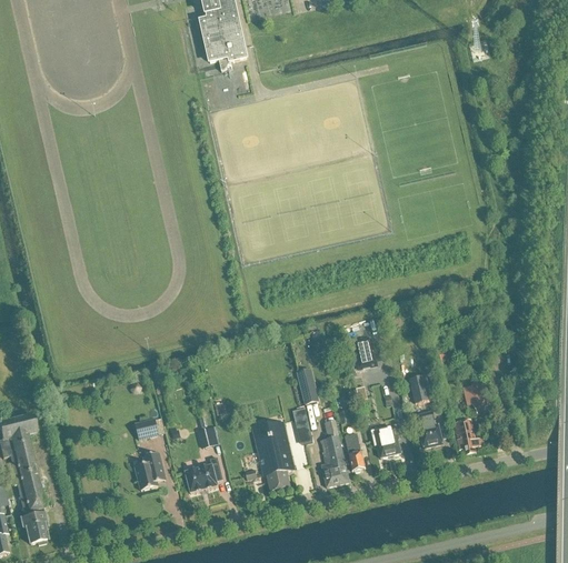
[(200,20),(205,40),(240,32),(232,0),(202,0),(206,13),(207,13),(208,18),(200,20)]
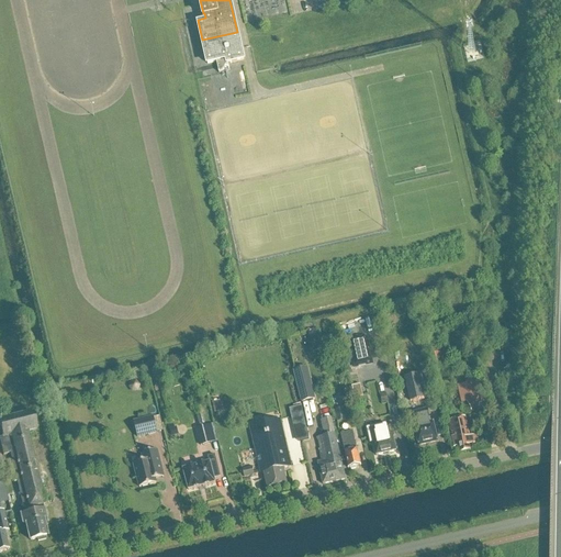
[(237,32),(202,40),(206,60),(215,58),(217,69),(228,67),(227,59),(243,56),(237,32)]
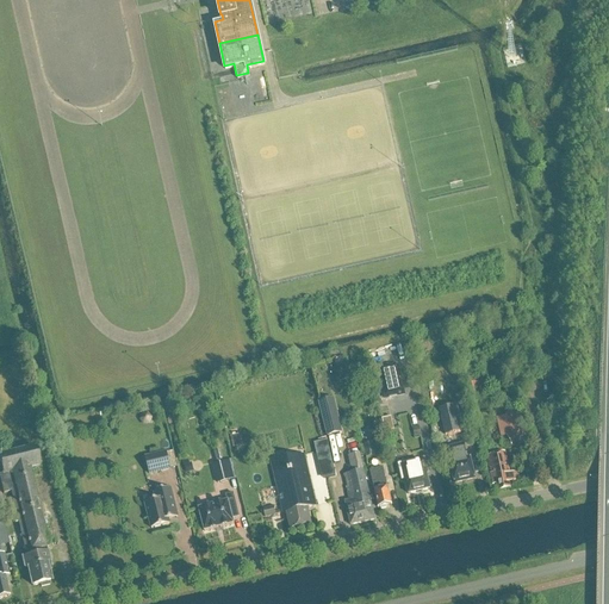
[(402,390),(396,363),(379,367),(385,393),(402,390)]
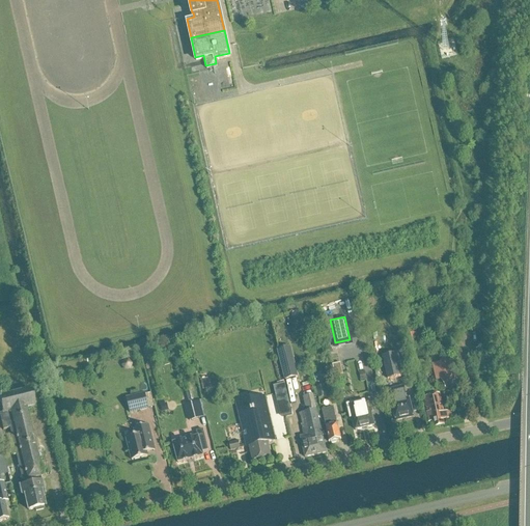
[(417,334),(416,328),(402,332),(407,343),(414,341),(413,335),(417,334)]
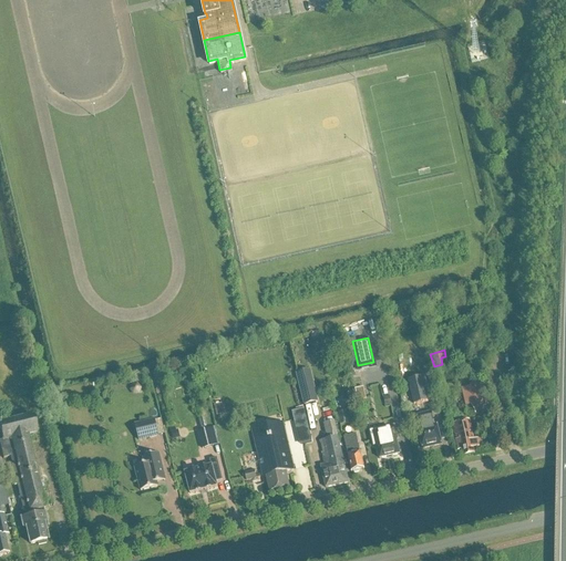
[(317,398),(308,366),(296,370),(304,402),(317,398)]
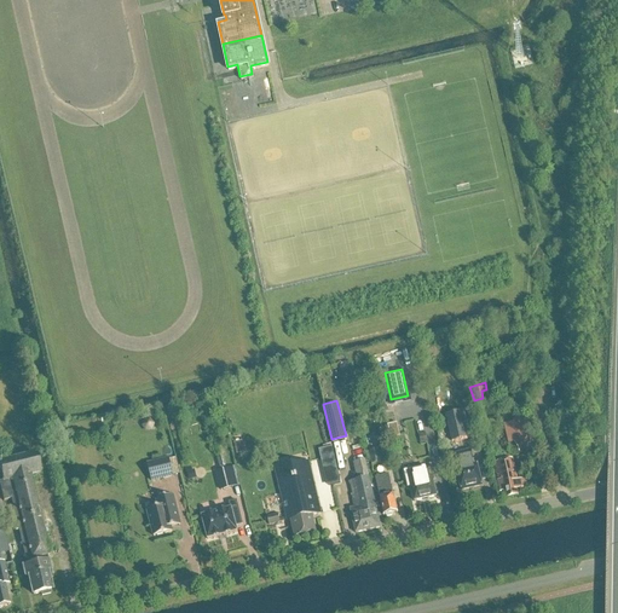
[(151,427),(154,420),(150,415),(143,416),(140,422),(144,427),(151,427)]
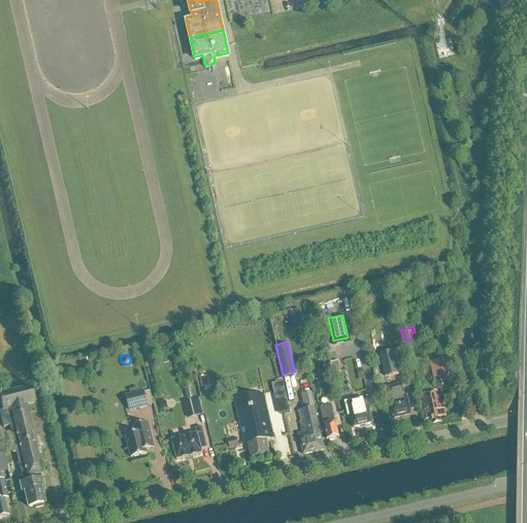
[(396,354),(381,358),(385,373),(399,369),(396,354)]
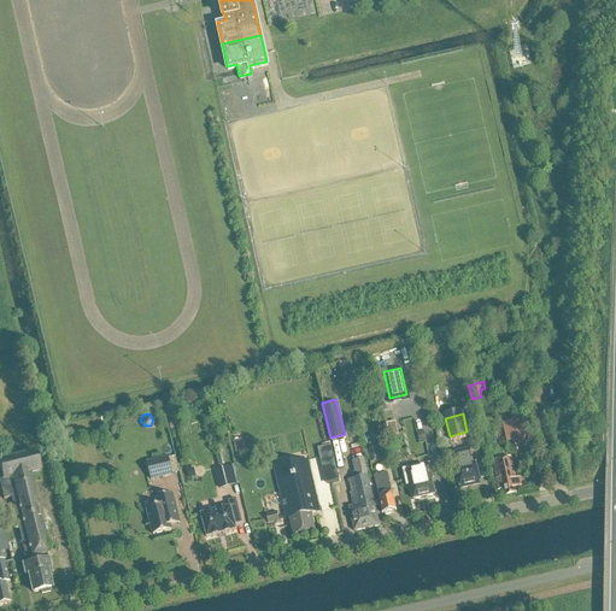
[(500,419),(505,439),(529,433),(524,413),(500,419)]
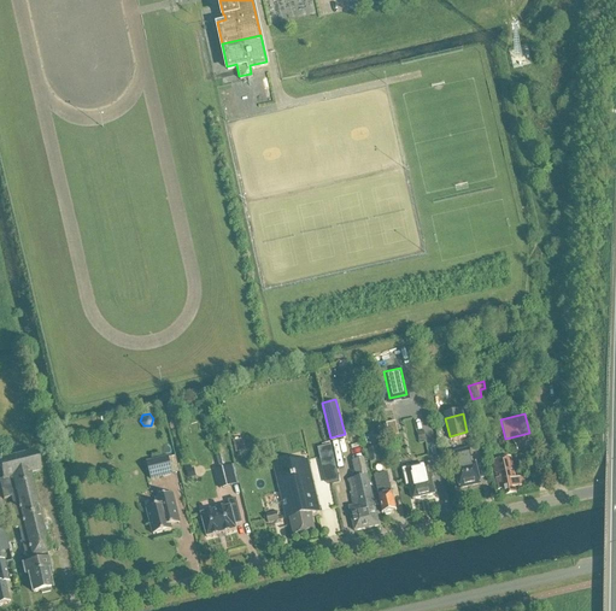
[(397,416),(388,417),(391,429),(399,428),(397,416)]
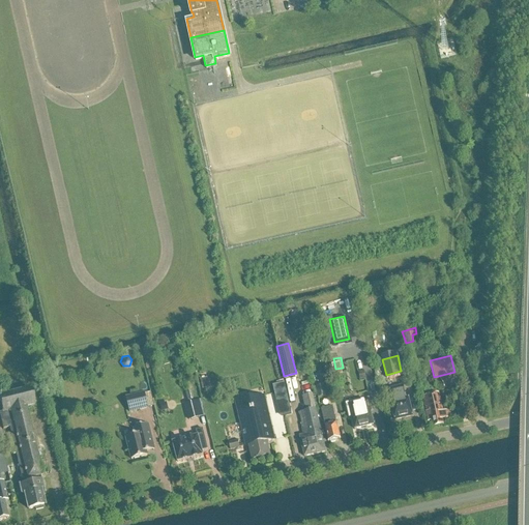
[(207,374),(200,376),(202,385),(209,383),(207,374)]
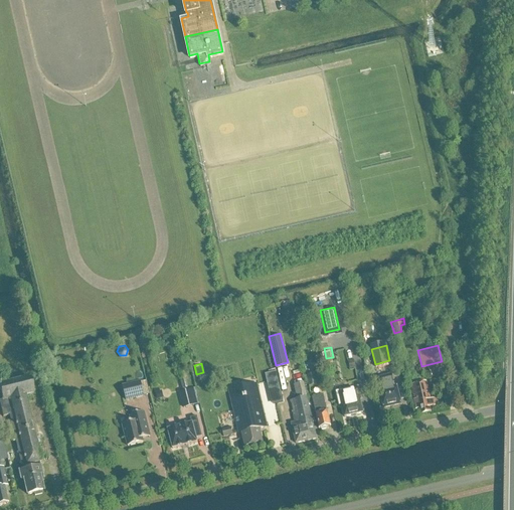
[(275,368),(264,371),(266,378),(277,376),(275,368)]
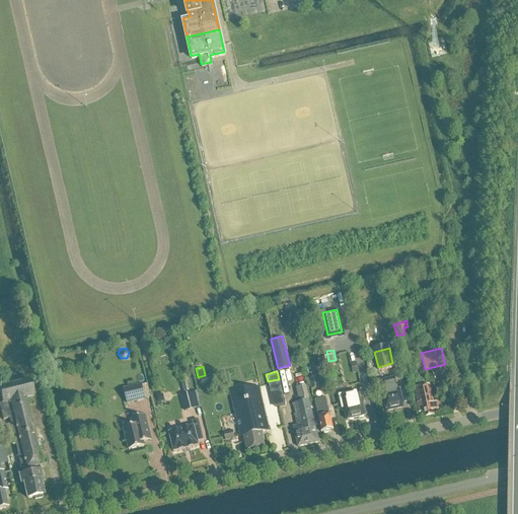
[(308,375),(310,386),(319,385),(317,374),(308,375)]
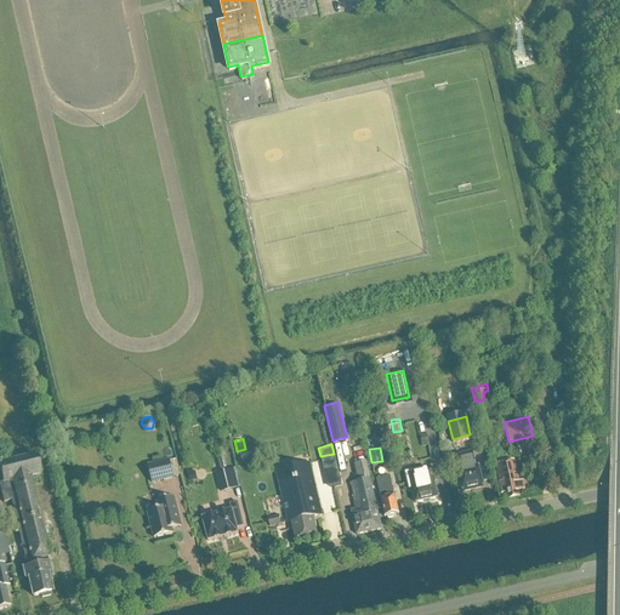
[(473,461),(471,448),(456,451),(460,465),(456,466),(461,488),(483,483),(477,461),(473,461)]
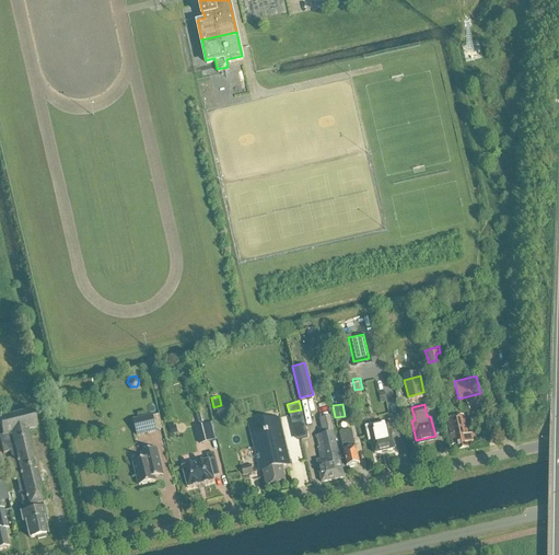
[(25,518),(28,534),(35,533),(36,535),(45,533),(44,531),(45,531),(42,520),(45,520),(44,513),(45,513),(43,505),(42,500),(44,499),(26,427),(35,425),(31,406),(0,414),(0,429),(1,432),(0,432),(0,442),(2,450),(9,449),(11,460),(9,460),(12,477),(15,476),(22,504),(18,505),(19,509),(21,519),(25,518)]
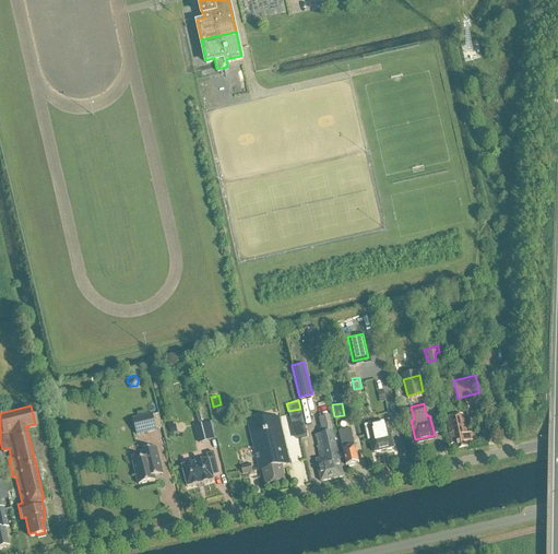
[(454,439),(455,447),(466,445),(465,437),(467,437),(461,410),(444,414),(450,440),(454,439)]
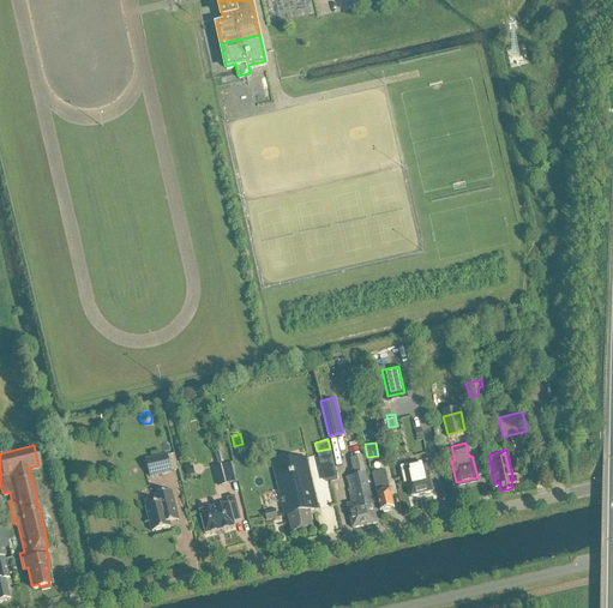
[(145,457),(150,473),(170,468),(167,451),(145,457)]
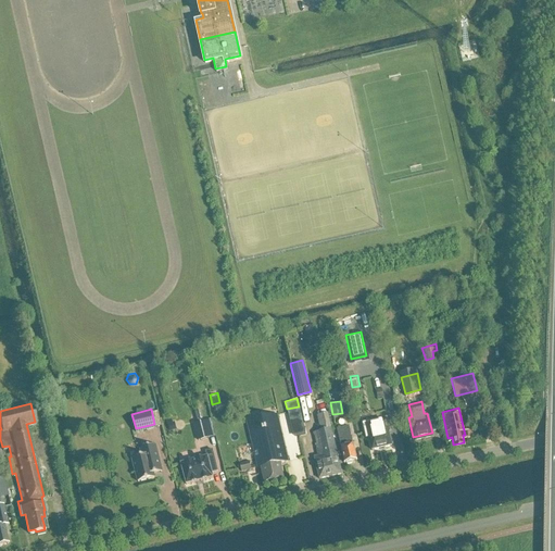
[(314,454),(318,475),(341,471),(327,410),(317,412),(320,427),(312,429),(317,453),(314,454)]
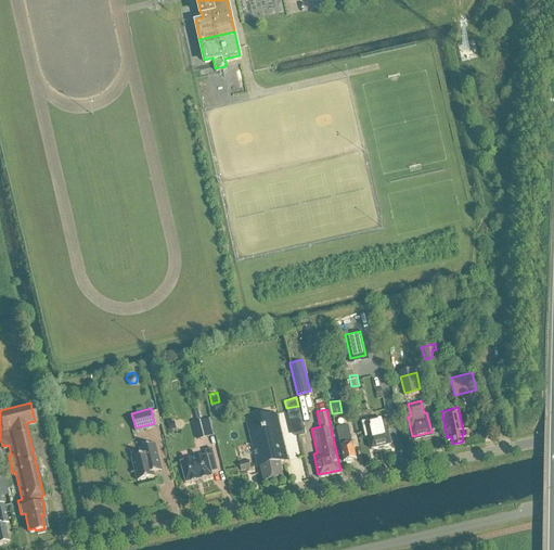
[(208,433),(204,417),(193,419),(197,436),(208,433)]
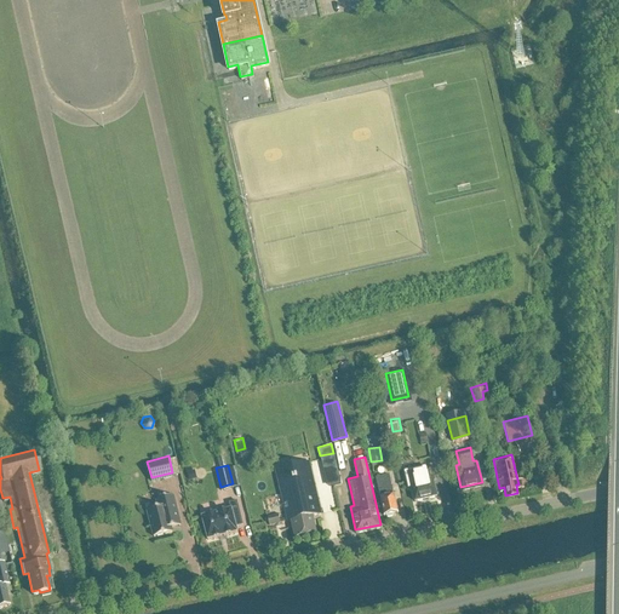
[(405,471),(407,483),(411,483),(414,498),(436,493),(430,466),(420,468),(405,471)]
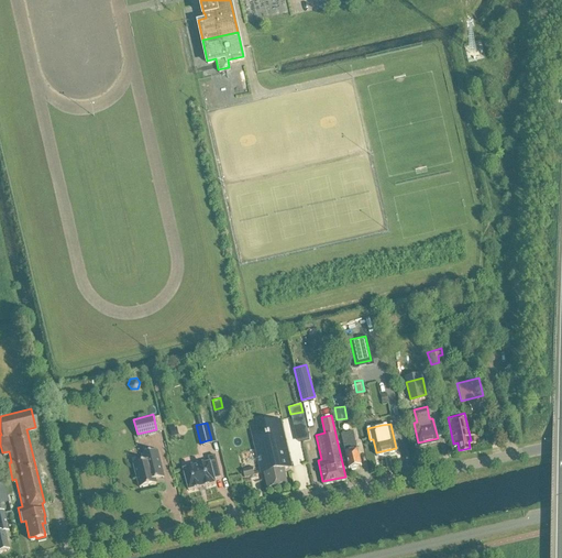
[(290,463),(282,428),(267,431),(267,430),(264,431),(264,433),(252,435),(257,462),(260,471),(263,470),(266,485),(286,481),(283,466),(290,463)]
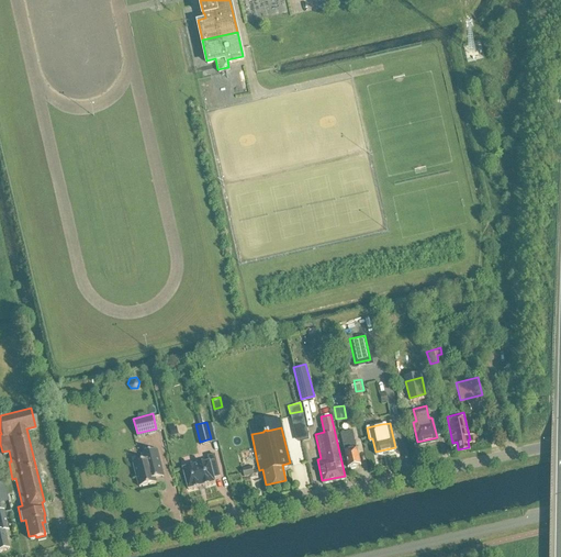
[(357,463),(359,461),(357,450),(357,448),(356,446),(356,444),(351,427),(339,431),(348,466),(357,465),(357,463)]
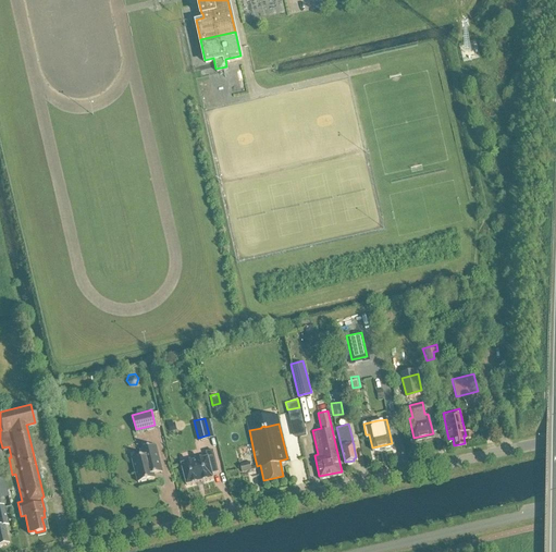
[(152,470),(161,468),(155,442),(139,446),(141,453),(132,456),(137,479),(153,475),(152,470)]
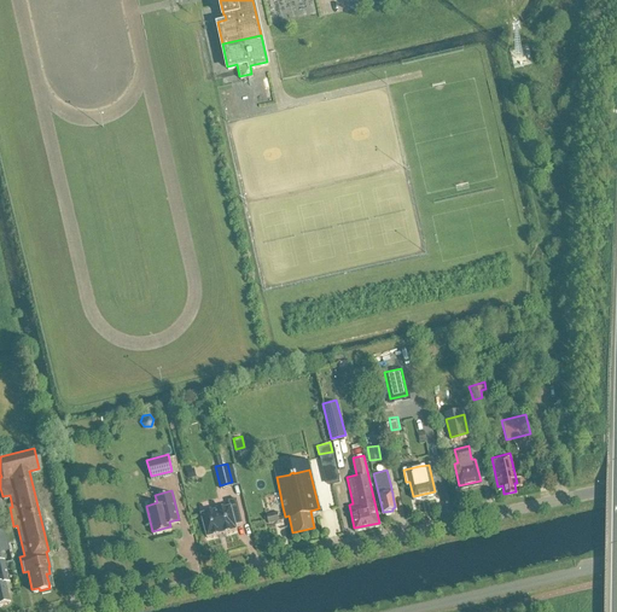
[(228,503),(202,511),(201,511),(201,512),(205,532),(205,534),(208,534),(219,530),(219,531),(222,530),(234,526),(236,526),(236,525),(234,522),(242,519),(236,496),(227,497),(228,503)]
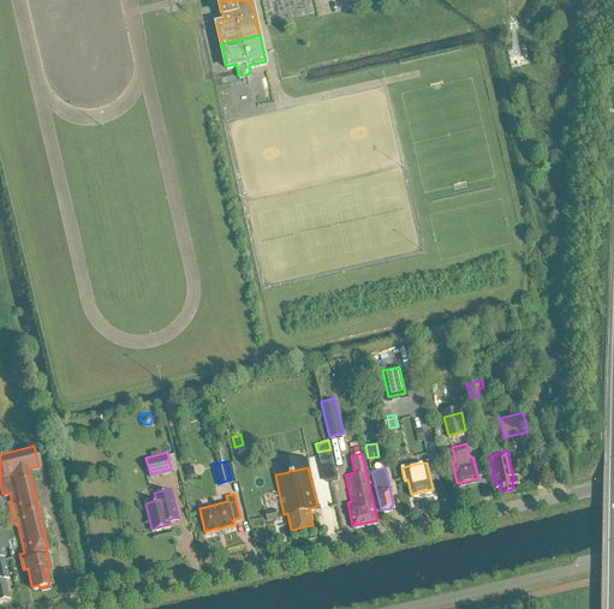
[(278,515),(275,506),(264,508),(267,518),(278,515)]
